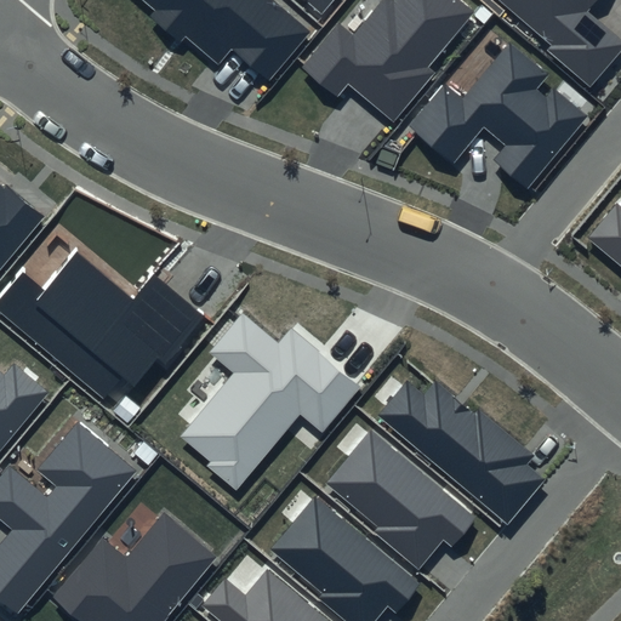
[(294,15),(275,0),(146,0),(193,39),(206,23),(252,62),(294,15)]
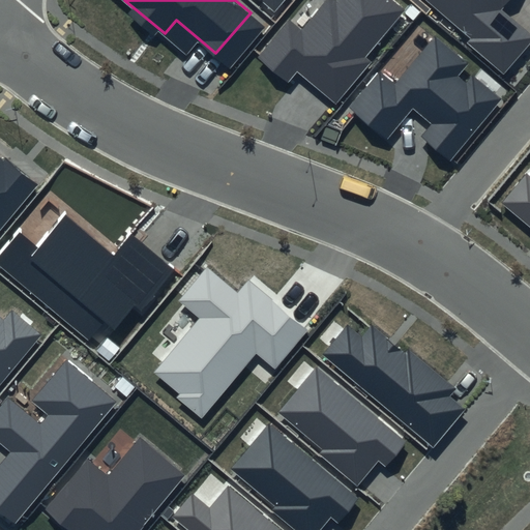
[(317,0),(299,22),(288,12),(260,46),(284,65),(296,50),(335,84),(366,48),(359,38),(391,0),(317,0)]
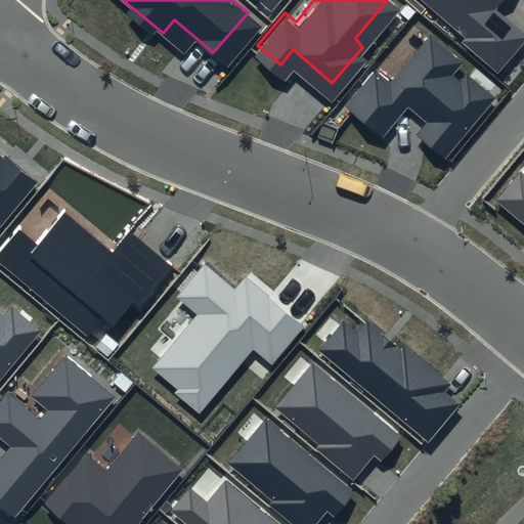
[(491,0),(409,0),(491,70),(522,35),(487,5),(491,0)]
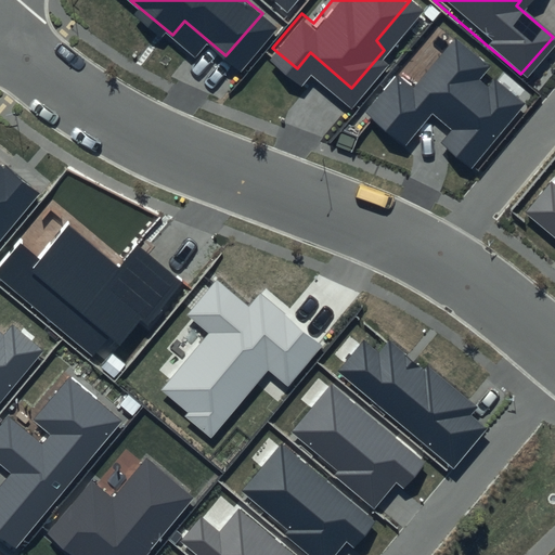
[(513,106),(446,51),(405,98),(387,81),(357,118),(392,149),(421,115),(444,136),(435,146),(460,168),(513,106)]
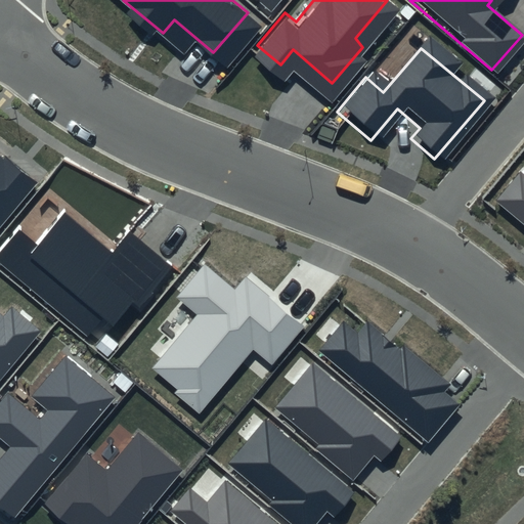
[(0,213),(39,169),(0,135),(0,213)]
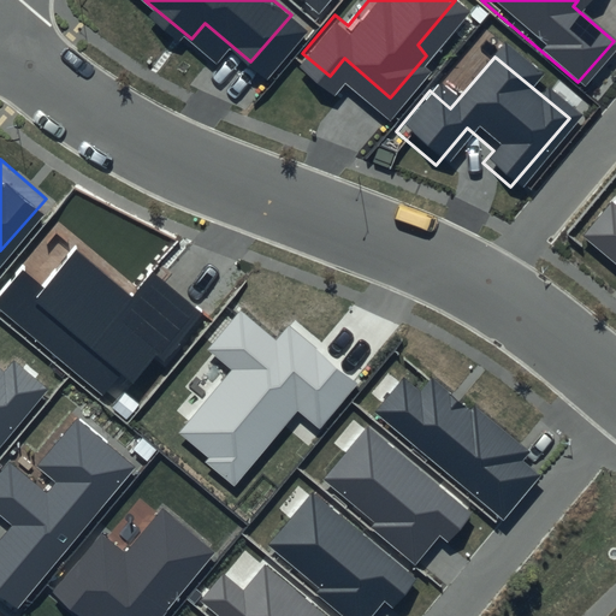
[(615,205),(610,200),(569,248),(615,288),(615,205)]
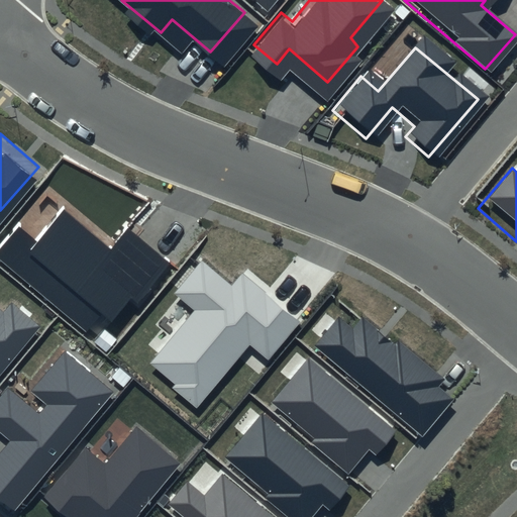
[(109,249),(63,209),(36,240),(18,225),(0,245),(0,259),(87,332),(102,314),(111,321),(130,298),(138,305),(174,265),(128,226),(109,249)]
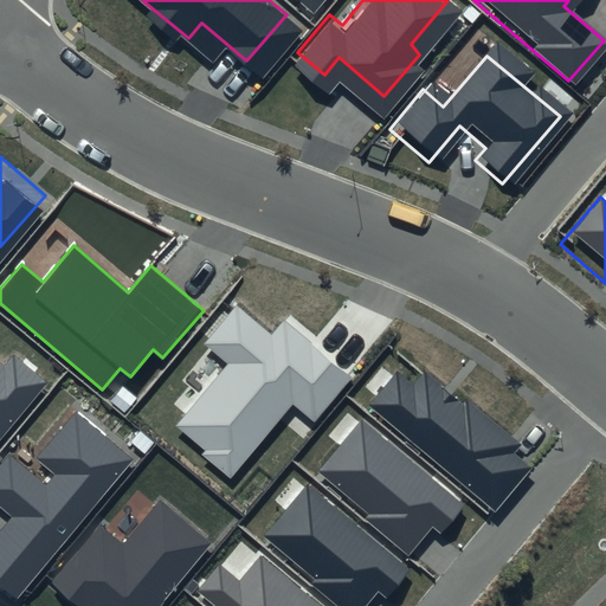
[(352,376),(284,321),(271,335),(237,307),(205,345),(229,363),(175,426),(205,451),(202,455),(231,478),(292,405),(313,423),(352,376)]
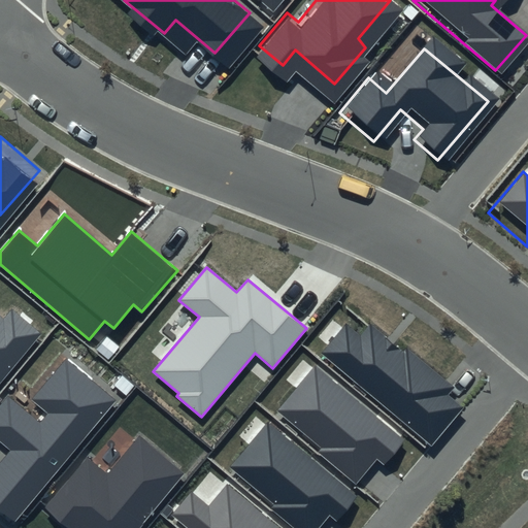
[(0,370),(38,326),(6,299),(0,305),(0,370)]
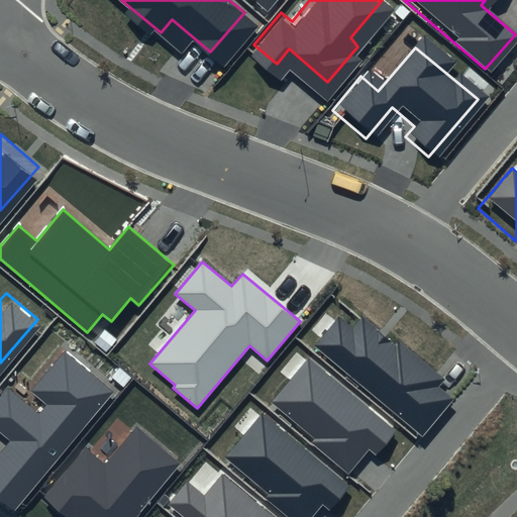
[(314,346),(422,436),(453,399),(438,386),(444,379),(398,340),(395,344),(363,317),(353,328),(338,316),(314,346)]
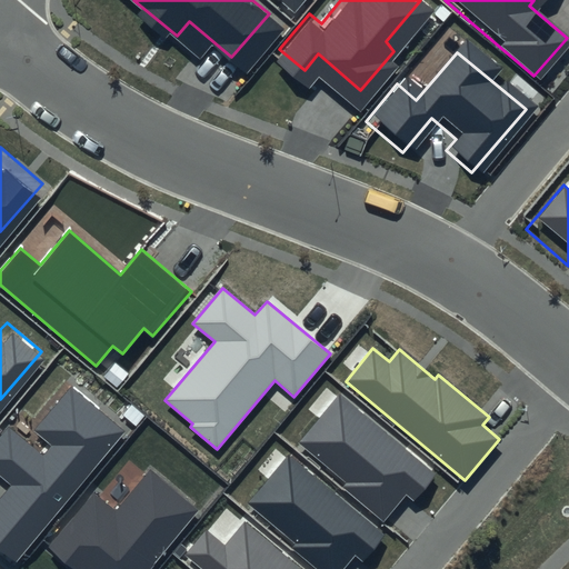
[(126,429),(71,385),(33,430),(51,446),(43,456),(9,428),(0,439),(0,476),(9,483),(0,493),(0,549),(16,562),(126,429)]
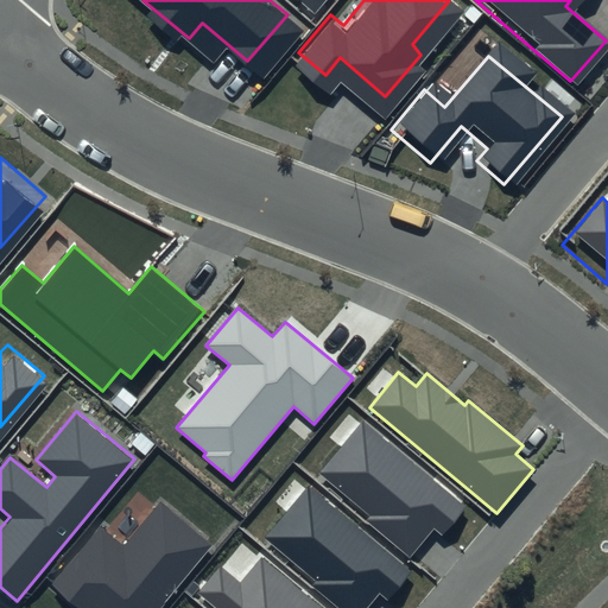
[(363,420),(321,473),(372,515),(367,521),(412,557),(435,529),(443,536),(468,506),(363,420)]
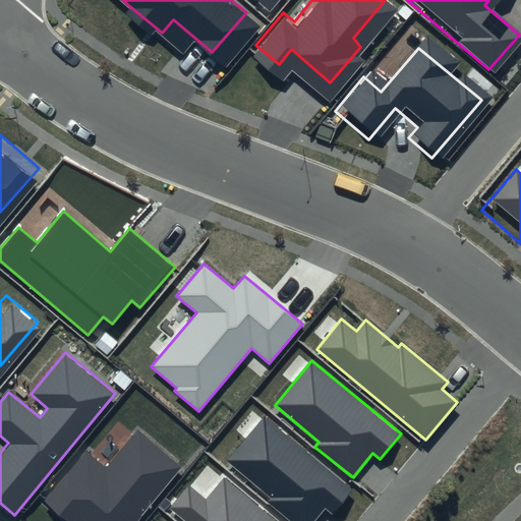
[(264,416),(226,461),(271,498),(267,503),(289,520),(314,520),(325,509),(332,515),(352,489),(264,416)]
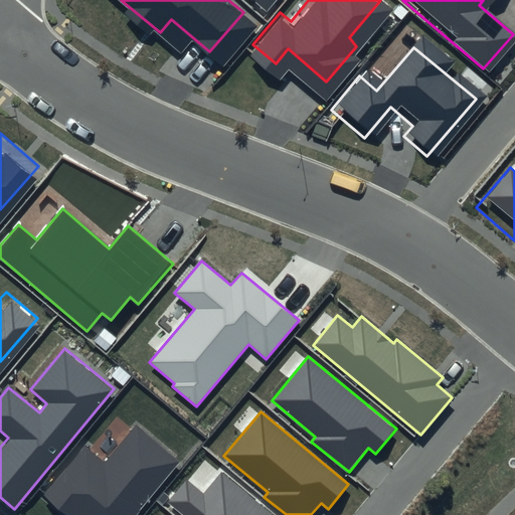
[(83,447),(44,494),(70,514),(134,514),(178,461),(135,425),(105,463),(83,447)]
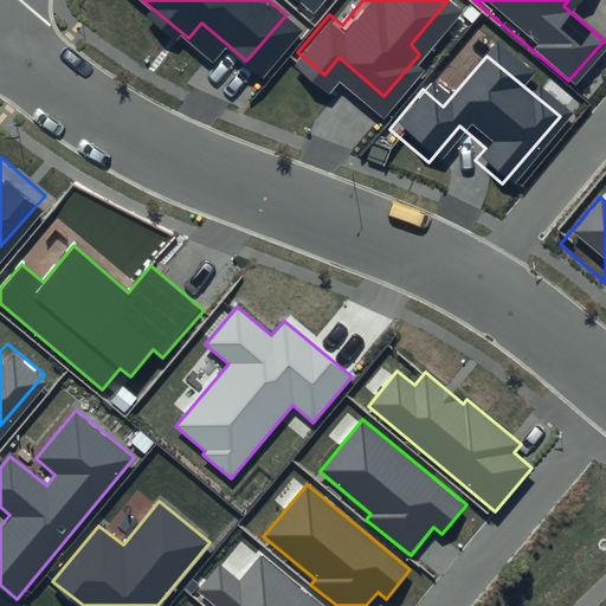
[(220,562),(198,590),(217,605),(323,605),(262,554),(240,580),(220,562)]
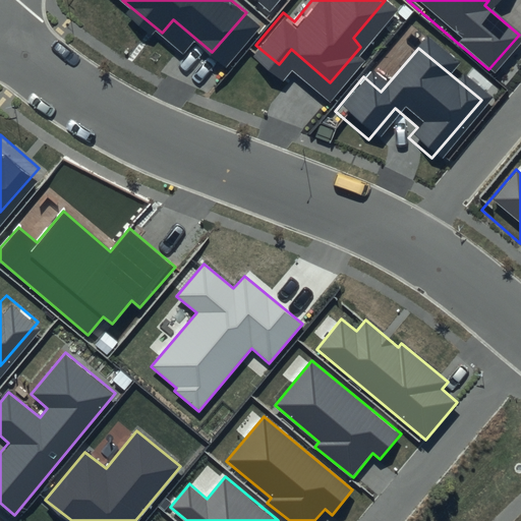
All buildings are outlined.
